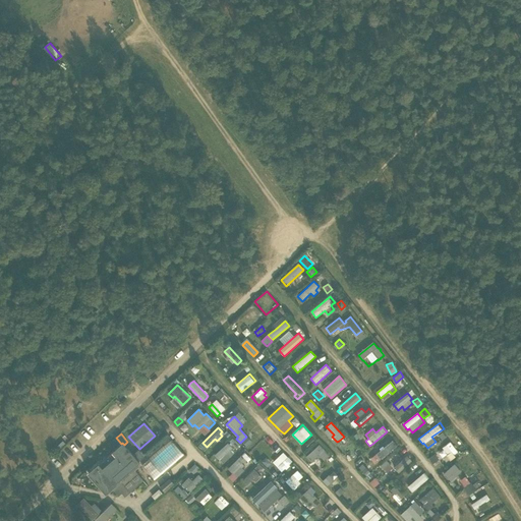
[(312,438),(305,445),(308,448),(315,441),(312,438)]
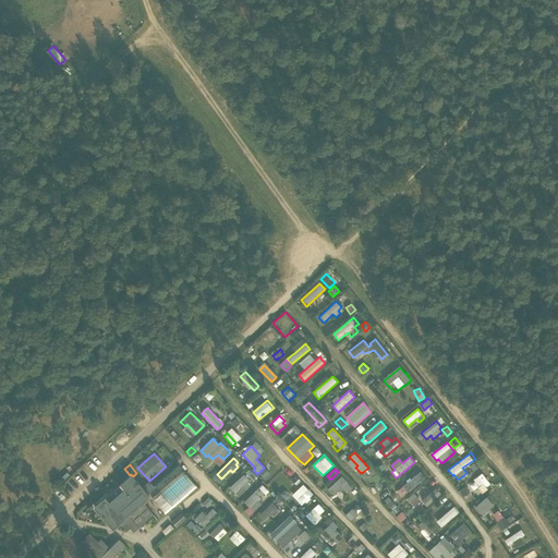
[(152,498),(166,516),(198,488),(183,471),(152,498)]
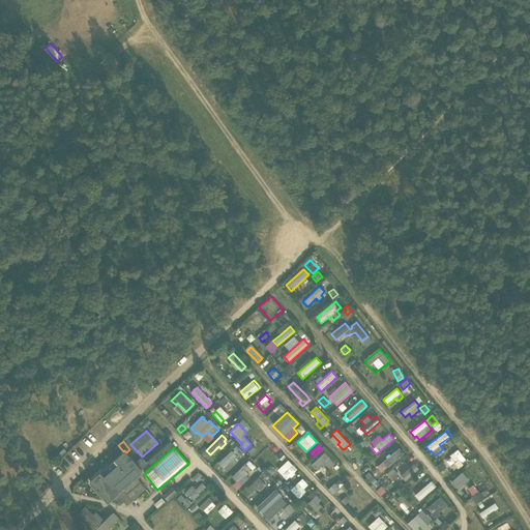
[(256,460),(259,462),(260,461),(264,465),(268,461),(266,458),(269,454),(263,447),(259,451),(256,448),(252,452),(258,459),(256,460)]
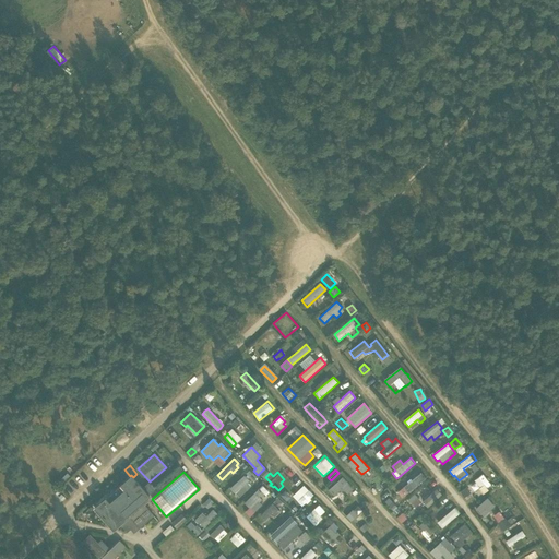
[(404,487),(408,492),(426,477),(421,472),(404,487)]
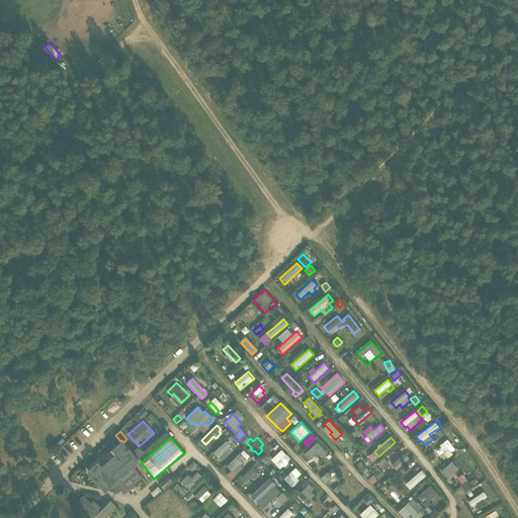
[(434,450),(443,462),(458,450),(448,438),(434,450)]
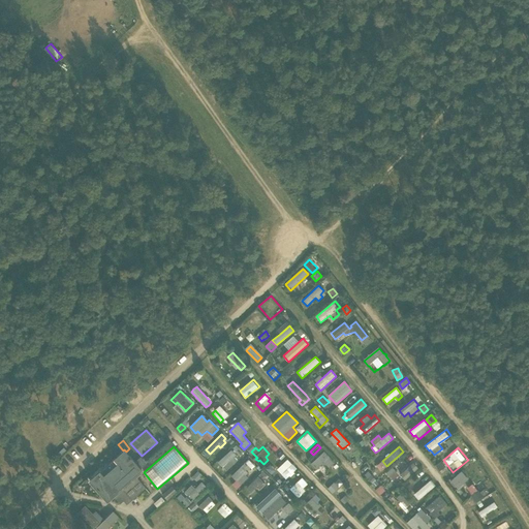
[(123,450),(107,465),(134,496),(145,487),(136,477),(134,476),(142,470),(141,468),(147,464),(141,457),(135,462),(126,452),(124,449),(123,450)]
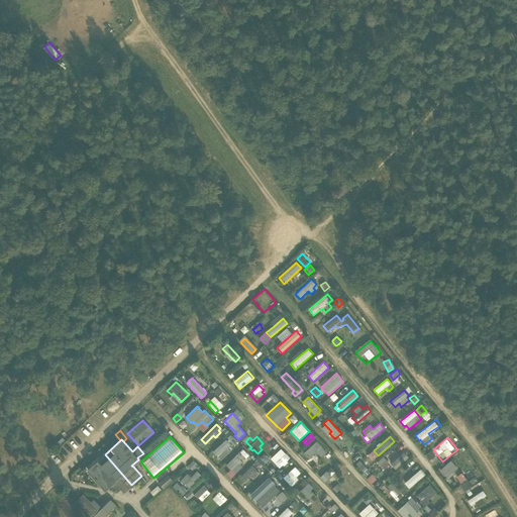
[(228,446),(230,444),(226,439),(213,451),(221,460),(232,450),(228,446)]
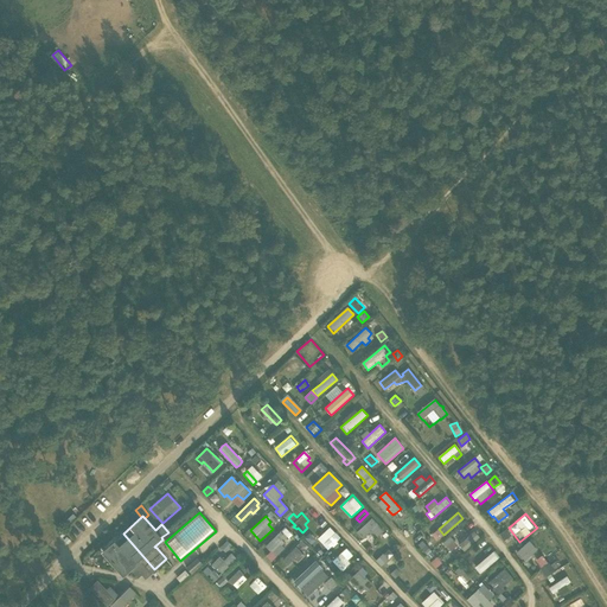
[(378,537),(384,530),(372,517),(357,532),(363,538),(371,530),(378,537)]
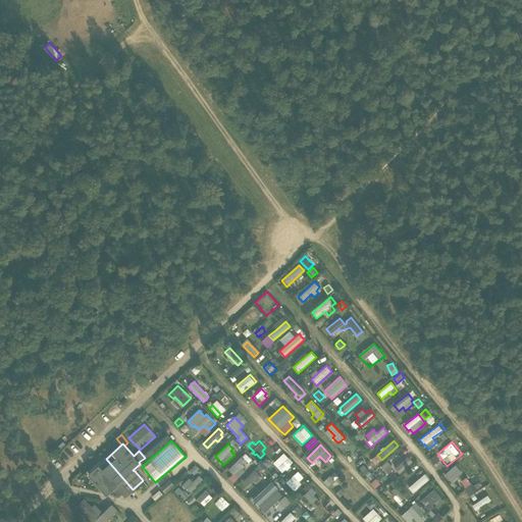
[(284,454),(274,464),(282,472),(293,463),(284,454)]
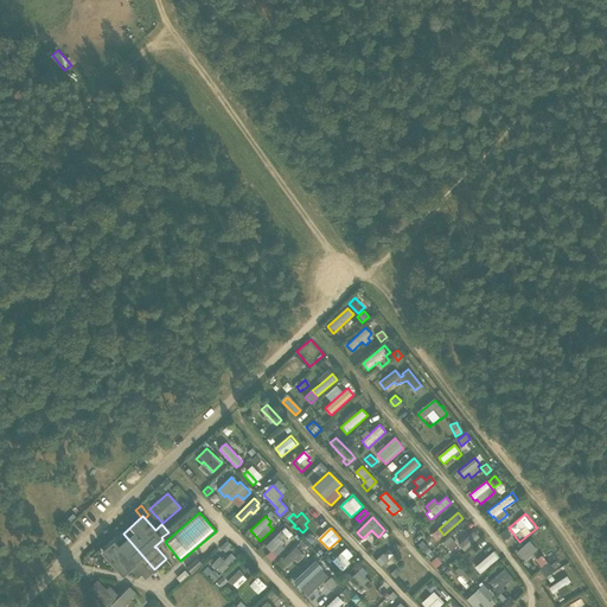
[(506,530),(500,534),(504,541),(510,536),(506,530)]
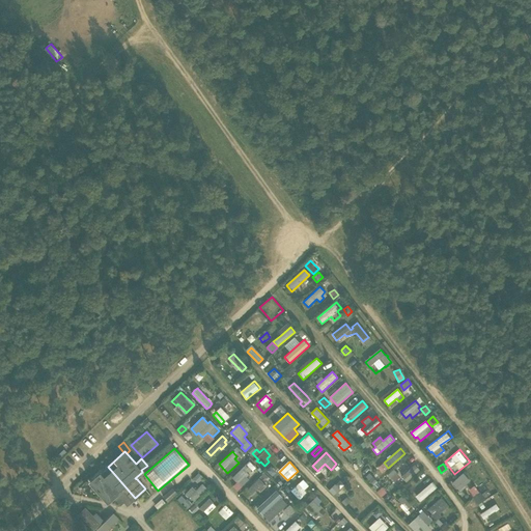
[(231,478),(241,487),(249,479),(246,476),(249,474),(247,472),(249,470),(245,465),(231,478)]
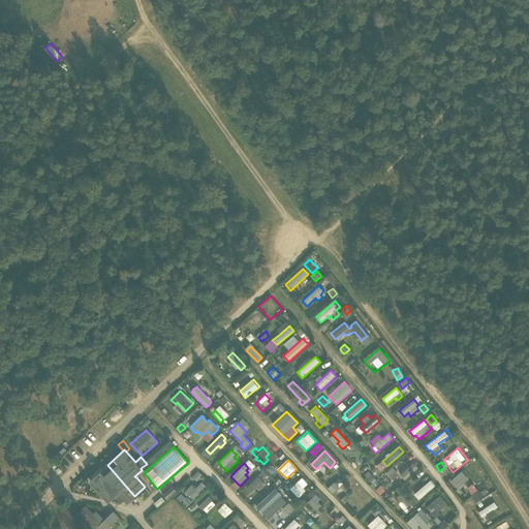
[(400,475),(405,480),(418,468),(413,463),(400,475)]
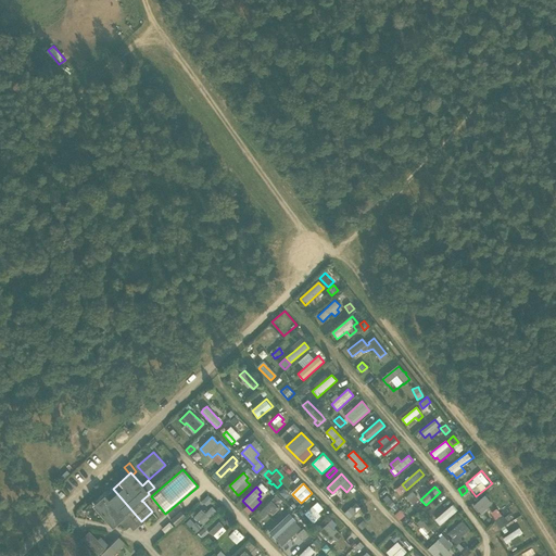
[(95,505),(113,526),(126,514),(138,526),(142,522),(141,521),(113,489),(95,505)]
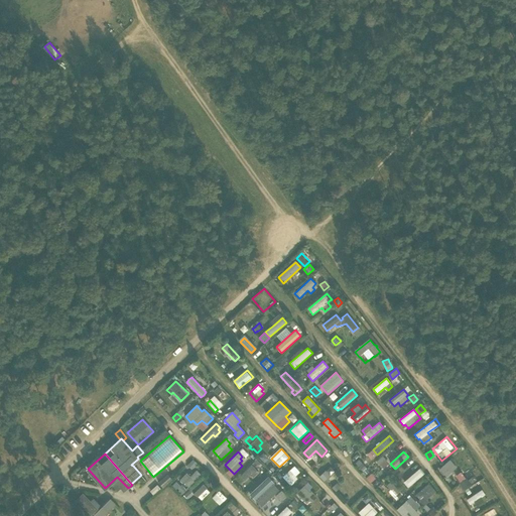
[(383,457),(377,462),(383,469),(389,463),(383,457)]
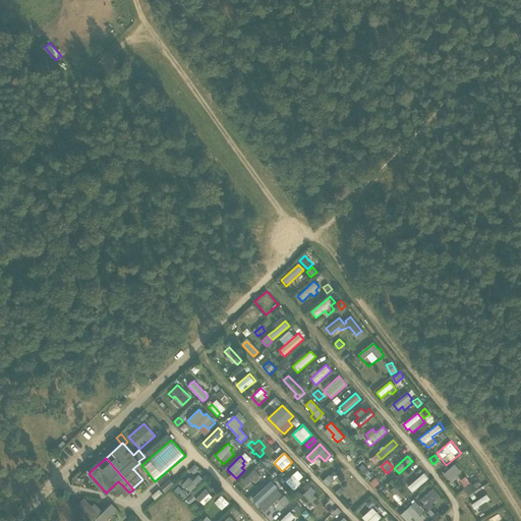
[(261,469),(262,470),(264,468),(258,463),(256,465),(257,466),(254,468),(257,471),(261,469)]
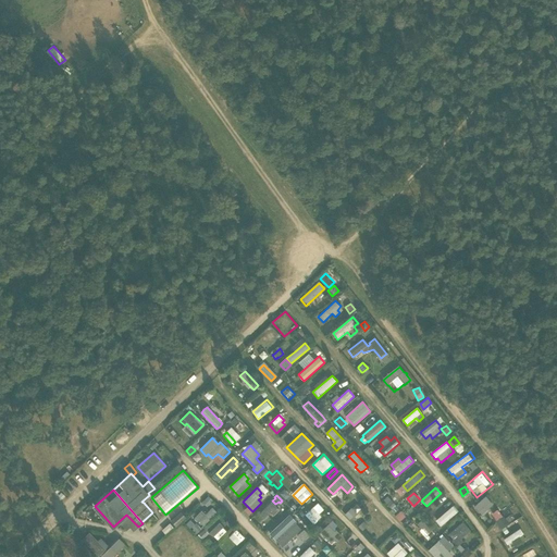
[(208,496),(203,502),(208,506),(213,500),(208,496)]
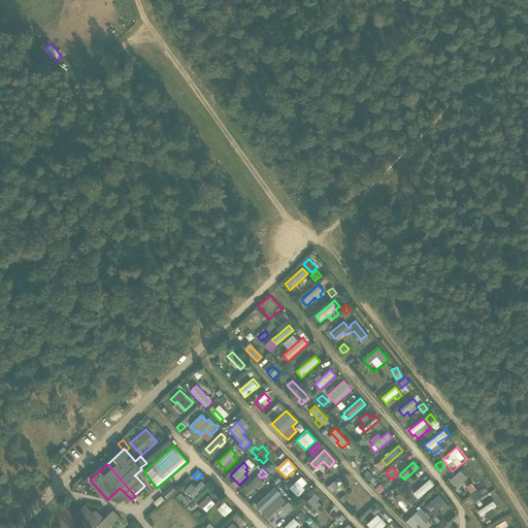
[(466,479),(459,470),(449,480),(457,489),(462,484),(461,483),(466,479)]
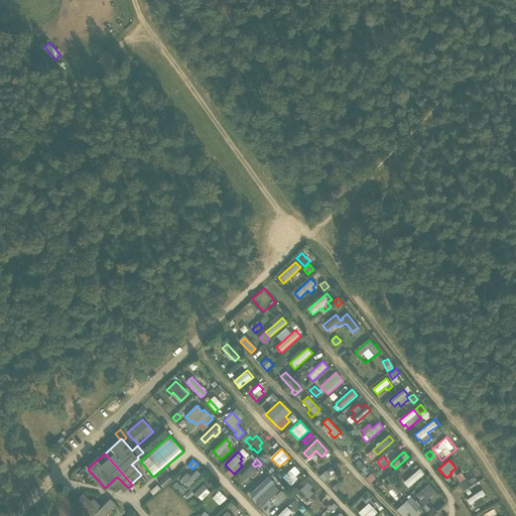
[(289,463),(282,467),(285,472),(292,468),(289,463)]
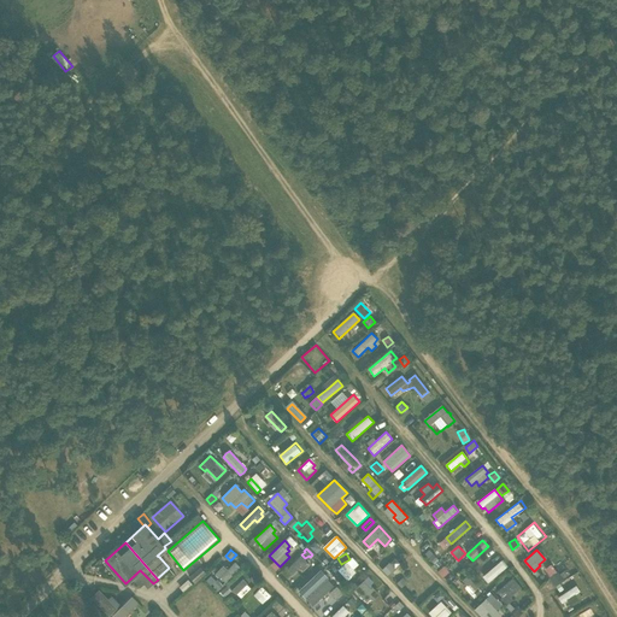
[(433,553),(429,558),(434,564),(439,560),(433,553)]
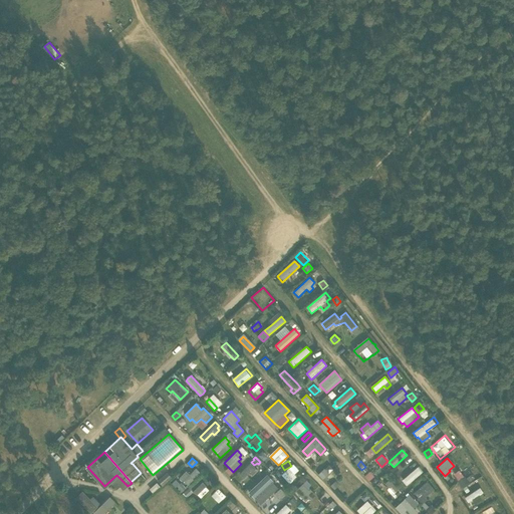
[(239,474),(243,479),(249,473),(251,475),(257,470),(250,463),(239,474)]
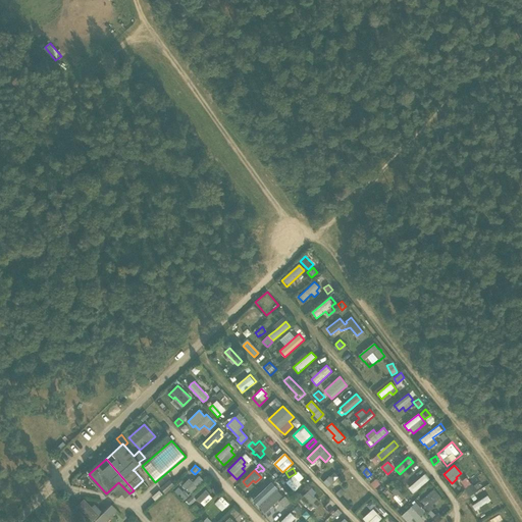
[(414,492),(430,479),(425,473),(409,486),(414,492)]
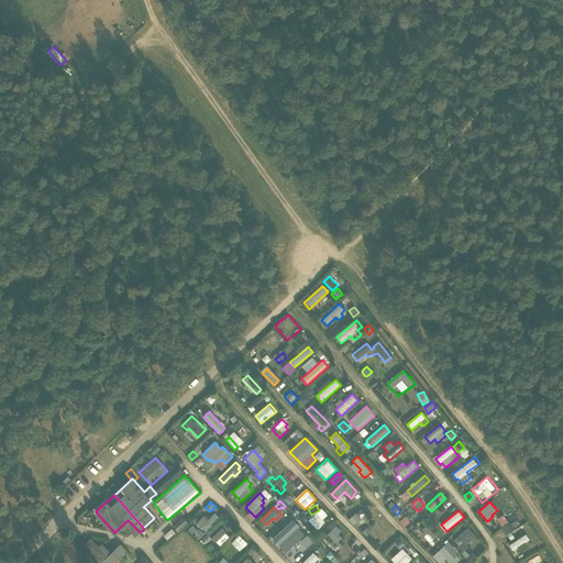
[(318,511),(308,520),(317,530),(327,521),(318,511)]
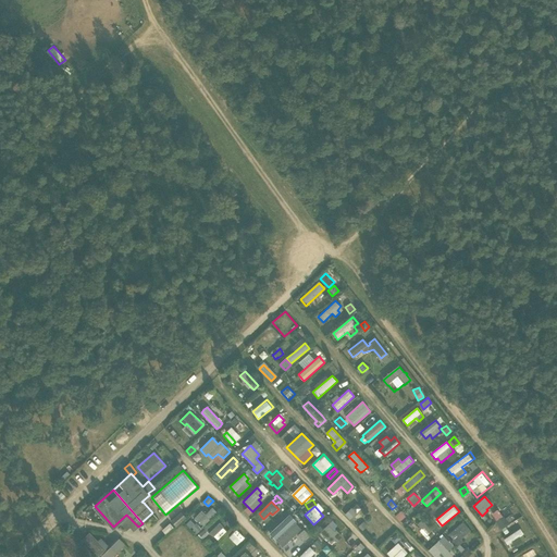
[(194,518),(202,527),(217,512),(212,508),(206,515),(201,510),(194,518)]
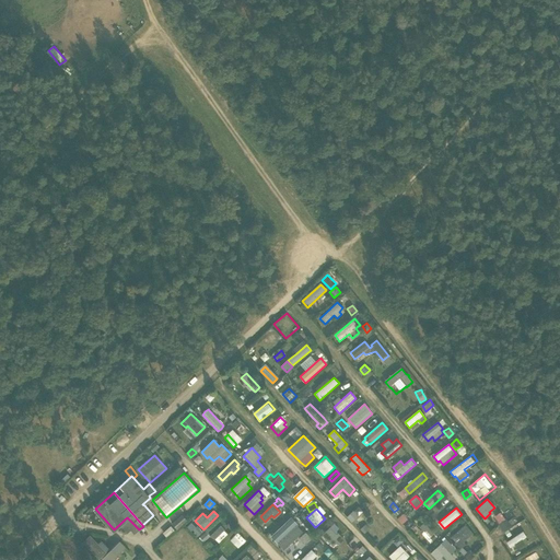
[(353,511),(347,517),(351,523),(358,516),(353,511)]
